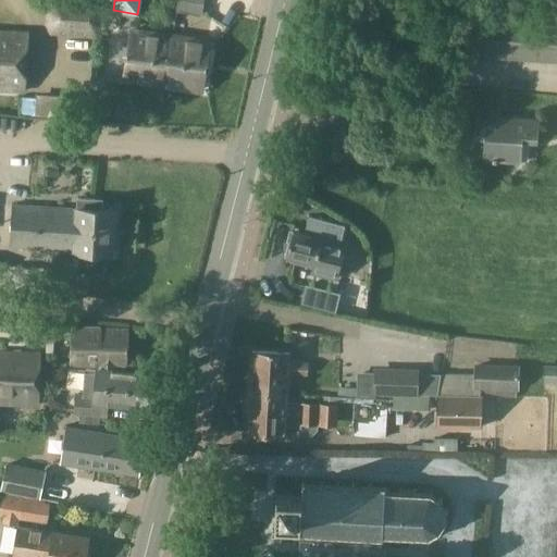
[(177,0),(176,12),(201,15),(202,0),(177,0)]
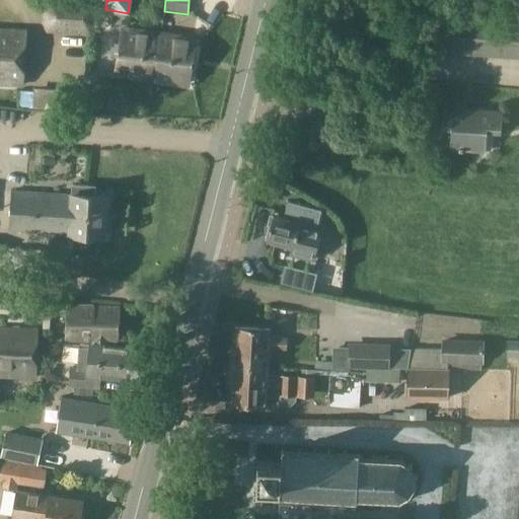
[(44,30),(92,33),(93,6),(46,4),(44,30)]
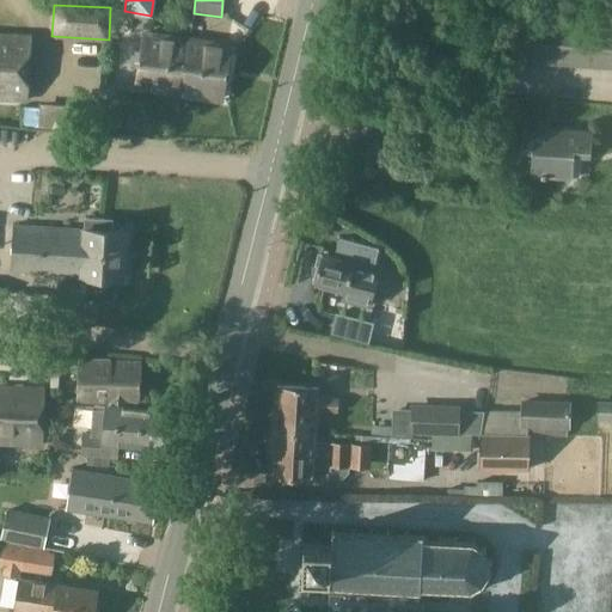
[(0,96),(30,97),(34,38),(0,35),(0,96)]
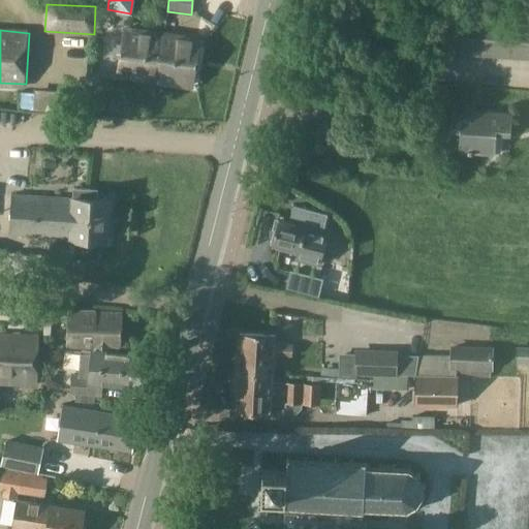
[(118,74),(157,81),(164,36),(124,30),(118,74)]
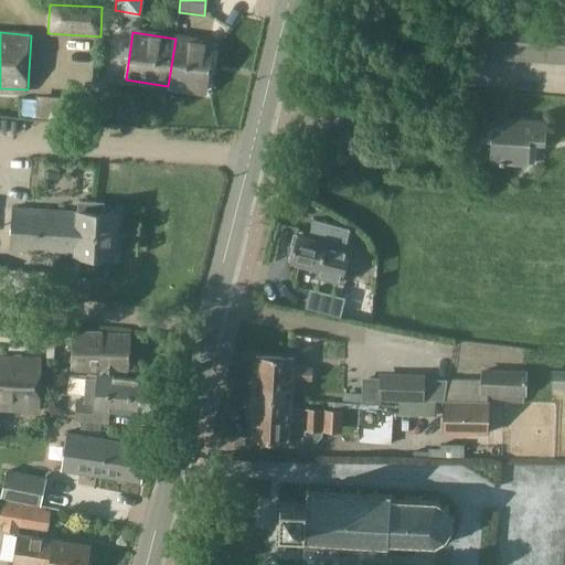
[(205,93),(213,44),(176,39),(168,86),(205,93)]
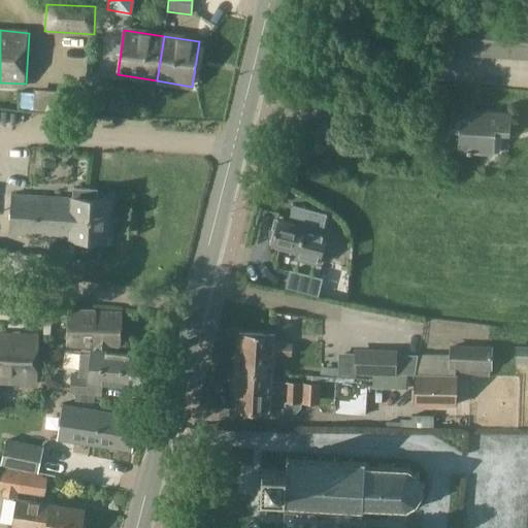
[(33,107),(59,109),(60,92),(34,91),(33,107)]
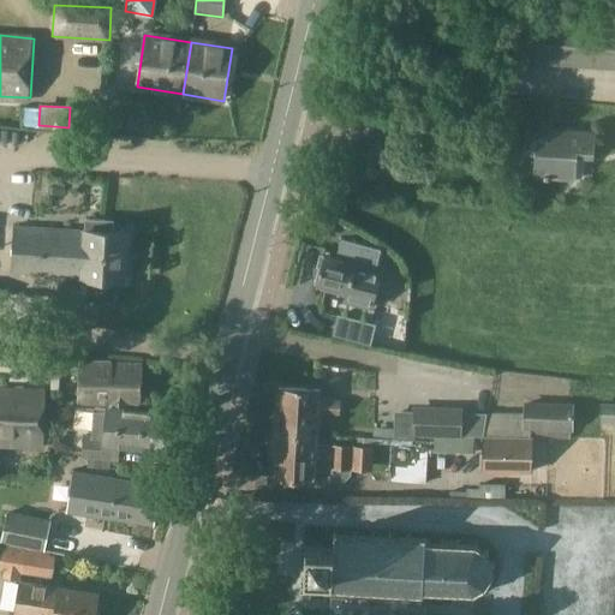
[(525,131),(523,153),(535,153),(533,177),(575,180),(577,156),(593,157),(596,132),(561,130),(561,133),(525,131)]
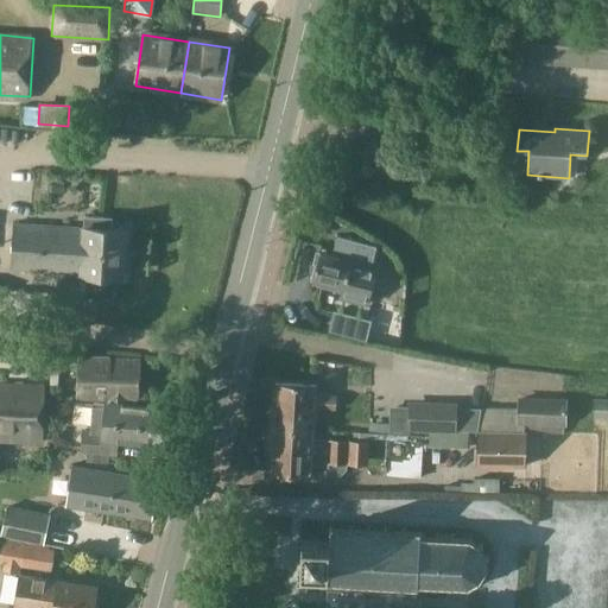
[(13,223),(11,270),(122,277),(126,230),(112,229),(113,217),(84,216),(83,228),(13,223)]
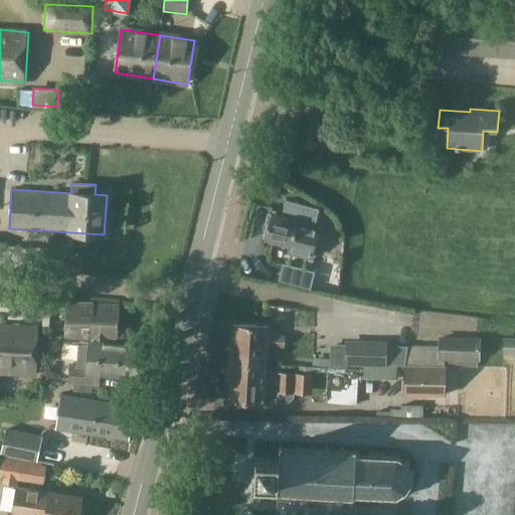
[(271,213),(265,239),(291,245),(289,253),(311,259),(318,226),(315,225),(319,208),(286,200),(282,216),(271,213)]
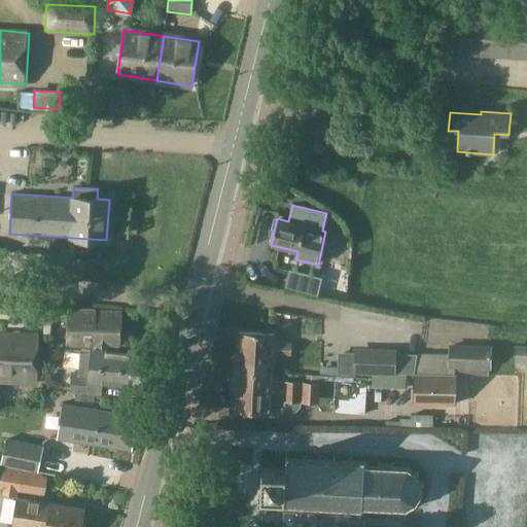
[(70,246),(49,245),(49,261),(69,261),(70,246)]
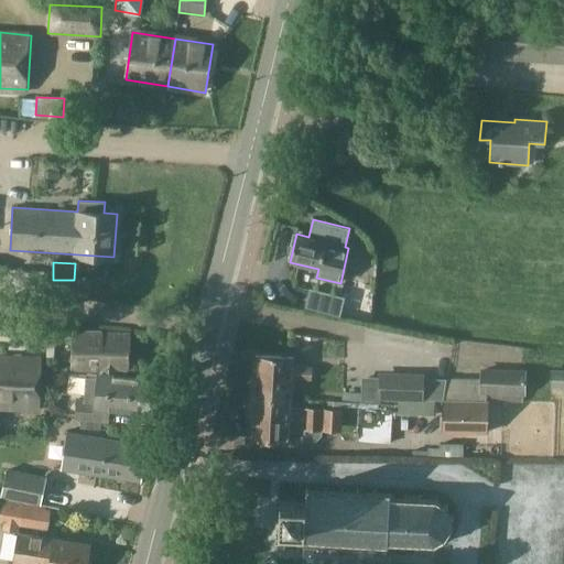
[(344,297),(310,290),(305,307),(339,315),(344,297)]
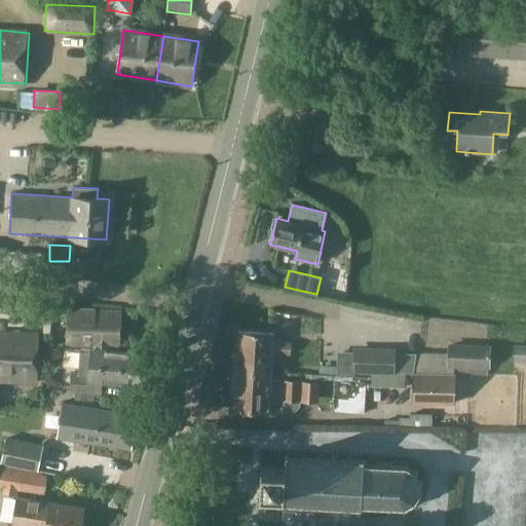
[(50,333),(51,310),(45,310),(44,322),(44,324),(43,323),(43,333),(50,333)]
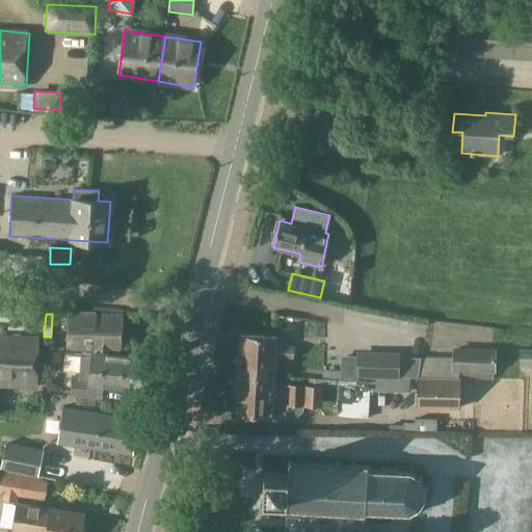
[(95,352),(112,354),(112,351),(121,351),(122,316),(68,315),(67,348),(95,349),(95,352)]
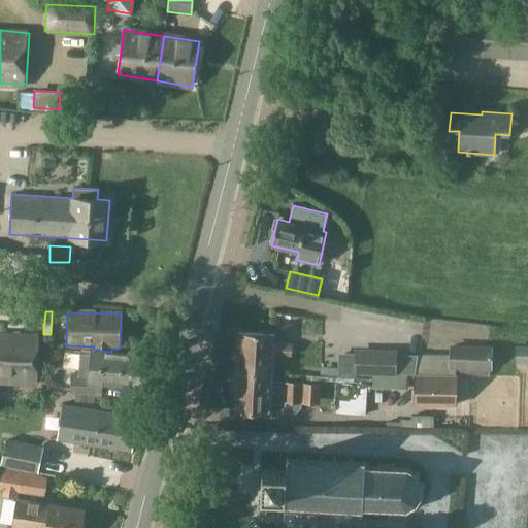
[(37,335),(0,333),(0,382),(36,384),(37,335)]
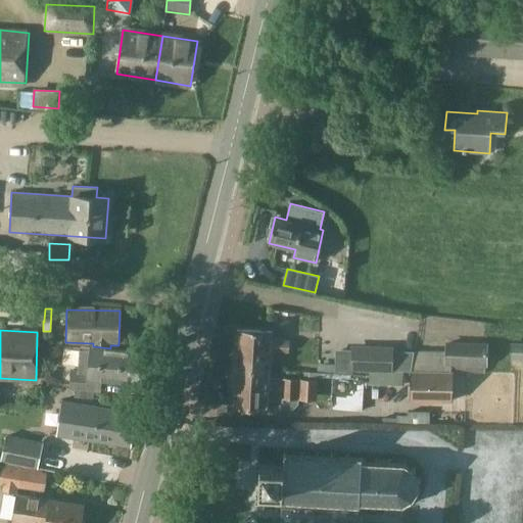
[(234,349),(233,369),(271,370),(271,360),(272,351),(278,352),(288,352),(288,341),(272,340),(273,332),(236,330),(235,349),(234,349)]
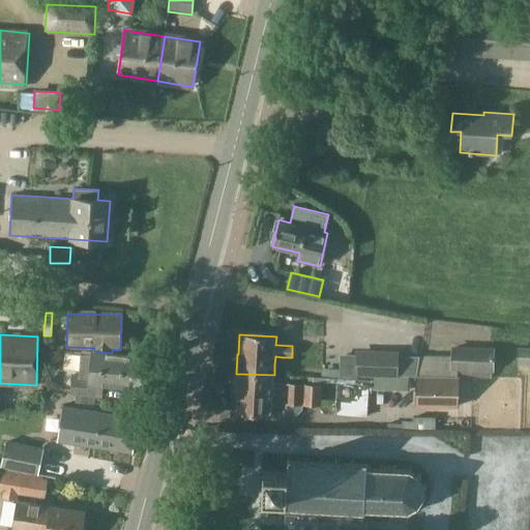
[(451,350),(451,371),(494,372),(494,351),(451,350)]
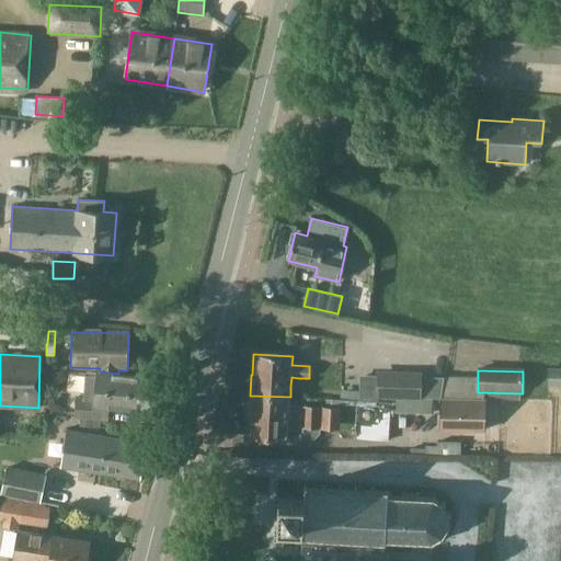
[(560,370),(549,370),(548,386),(560,385),(560,370)]
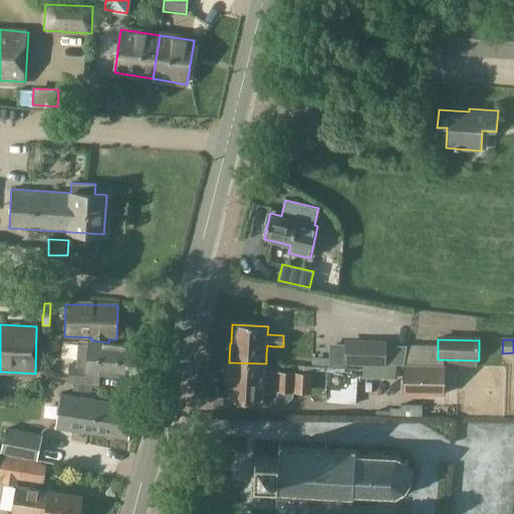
[(91,340),(91,342),(78,341),(77,356),(142,363),(143,348),(108,344),(108,342),(91,340)]
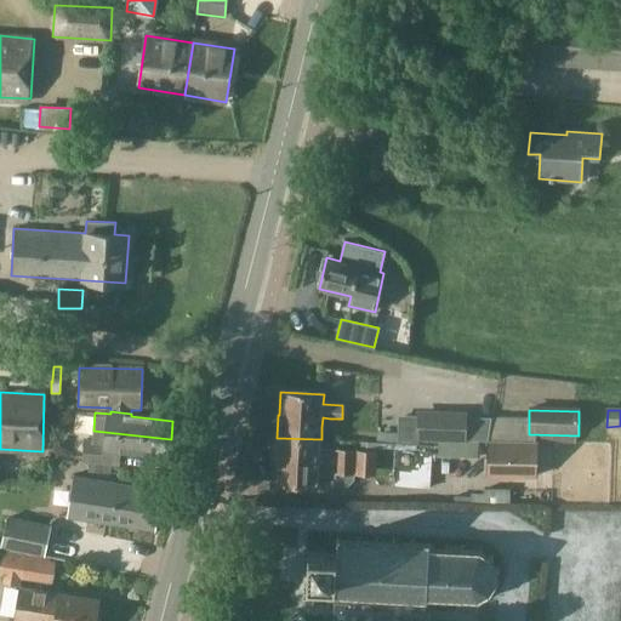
[(396,449),(392,486),(429,489),(432,457),(433,439),(463,439),(463,420),(463,417),(463,415),(419,415),(419,416),(419,439),(417,439),(417,444),(397,443),(398,442),(396,442),(396,443),(396,449)]
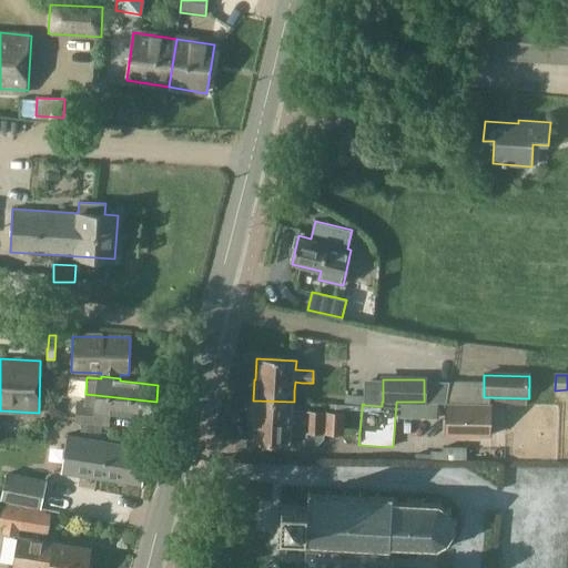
[(109,426),(111,413),(154,417),(156,402),(85,394),(84,403),(77,402),(74,423),(109,426)]
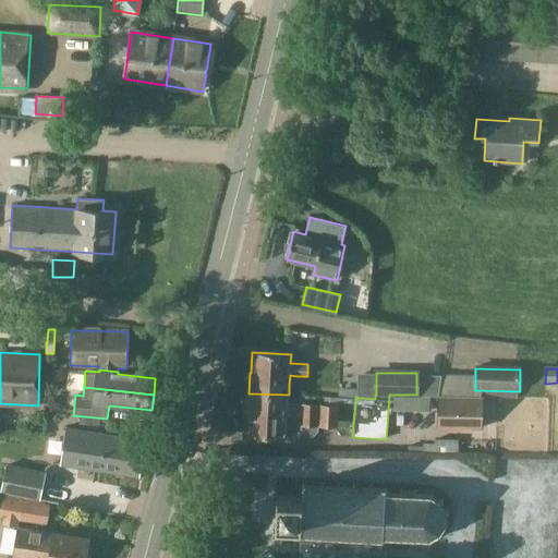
[(249,393),(247,414),(249,414),(302,416),(303,404),(298,404),(289,404),(289,395),(249,393)]
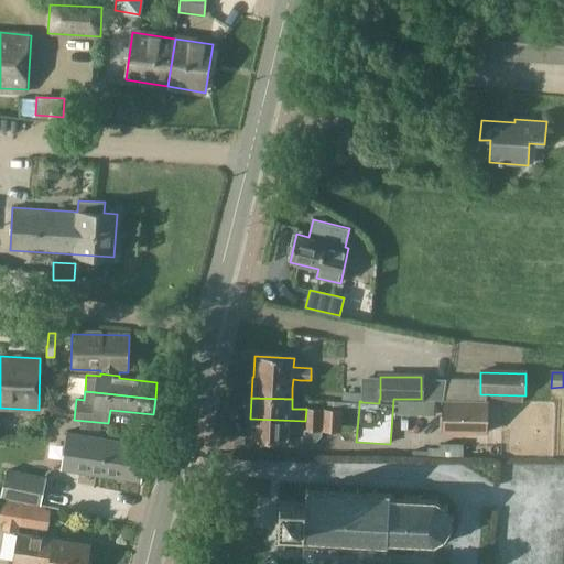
[(488,434),(488,401),(442,400),(442,433),(488,434)]
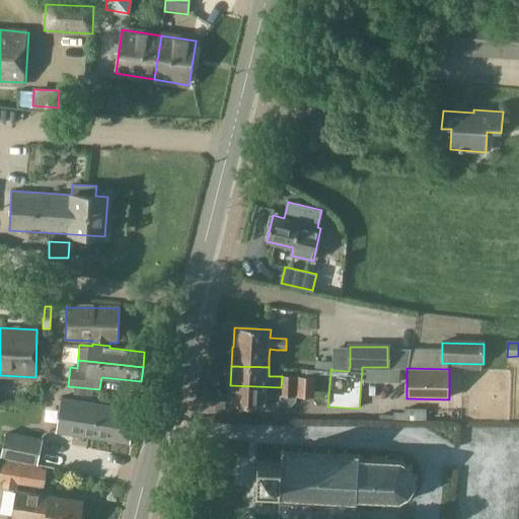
[(281,387),(281,395),(296,396),(297,376),(282,375),(282,376),(281,387)]
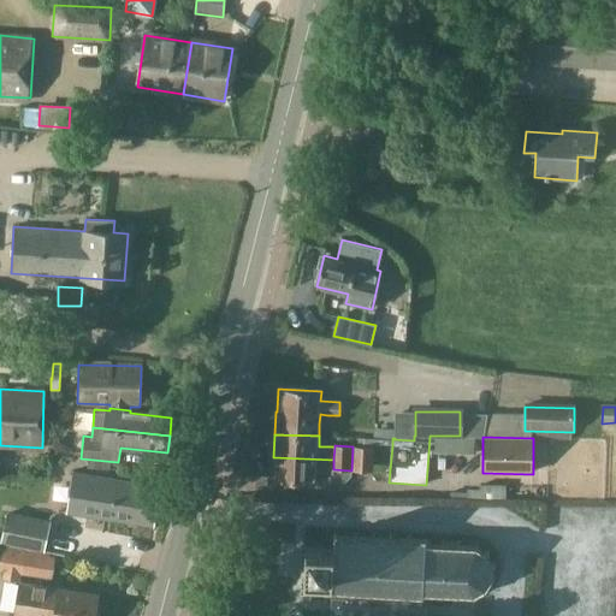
[(353,446),(351,471),(373,472),(374,448),(353,446)]
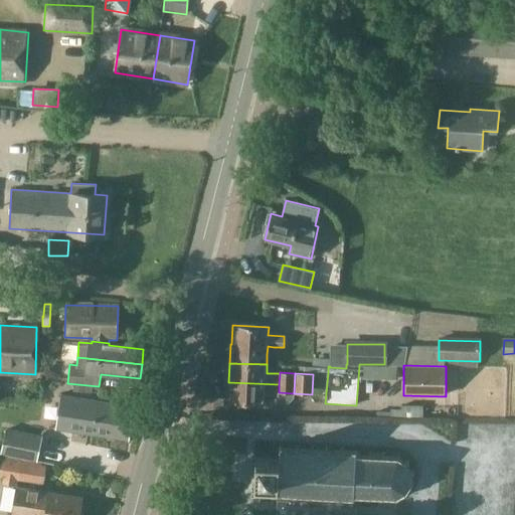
[(229,382),(229,401),(265,402),(265,394),(279,395),(279,392),(279,384),(229,382)]
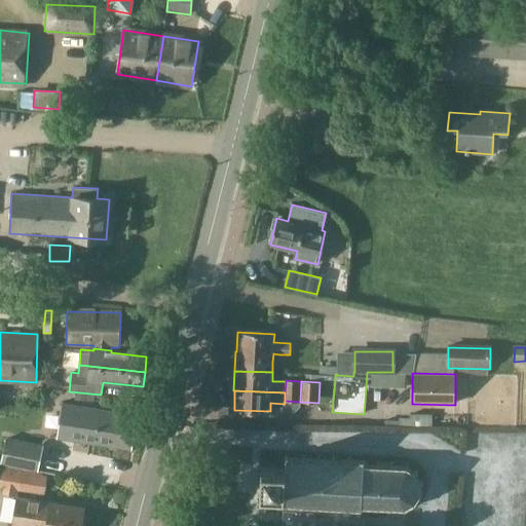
[(103,447),(109,411),(61,403),(54,438),(103,447)]
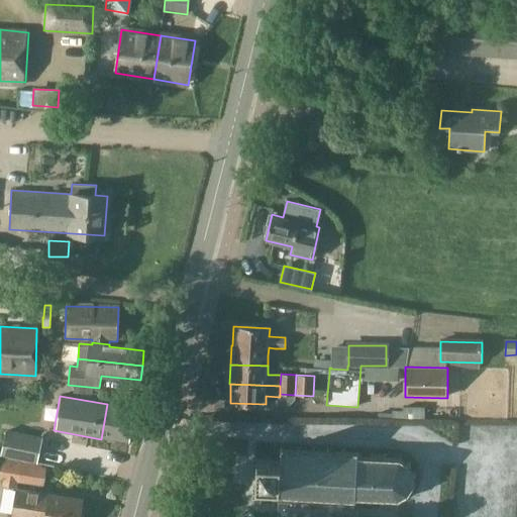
[(123,442),(129,408),(107,404),(101,439),(123,442)]
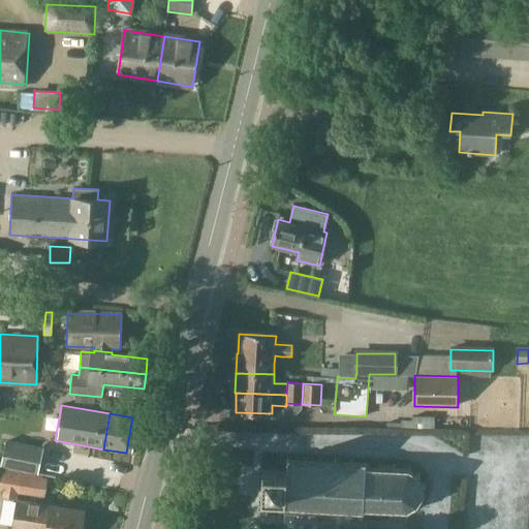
[(0,466),(38,474),(43,447),(6,440),(0,466)]
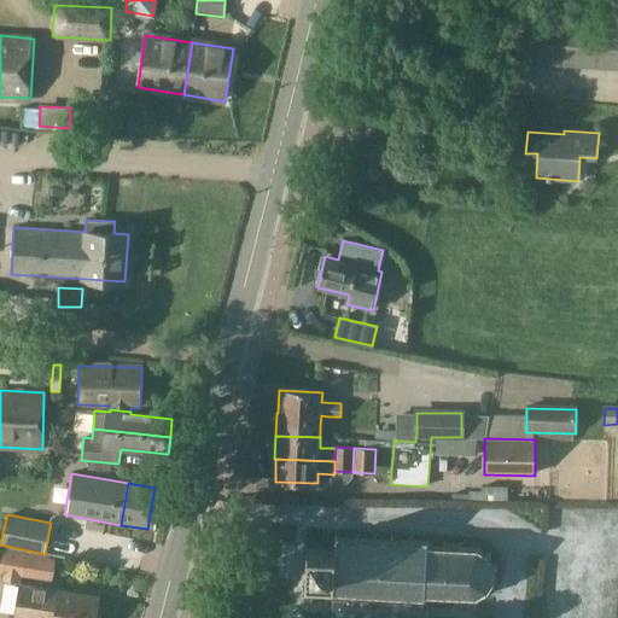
[(353,593),(353,598),(356,598),(356,594),(369,594),(369,599),(373,599),(373,594),(388,595),(388,600),(391,600),(391,595),(404,596),(404,600),(408,600),(408,596),(423,596),(423,598),(426,598),(427,593),(439,594),(439,599),(443,599),(444,594),(455,594),(455,599),(460,600),(460,595),(473,595),(473,600),(477,599),(476,595),(484,590),(488,594),(490,592),(487,588),(491,581),(496,582),(497,579),(493,578),(495,570),(499,569),(499,566),(494,567),(490,559),(494,555),(491,554),(488,557),(481,552),(482,547),(479,546),(477,551),(464,549),(464,546),(461,546),(460,549),(448,549),(448,544),(445,544),(444,548),(433,548),(433,546),(431,546),(431,543),(429,543),(427,543),(414,543),(414,538),(410,538),(410,543),(396,542),(396,537),(392,537),(392,542),(378,541),(379,536),(375,536),(375,541),(361,540),(361,536),(357,536),(357,540),(340,538),(342,535),(338,535),(337,551),(336,551),(308,549),(305,578),(316,579),(318,579),(320,583),(325,583),(328,579),(334,579),(332,596),(336,596),(337,593),(353,593)]
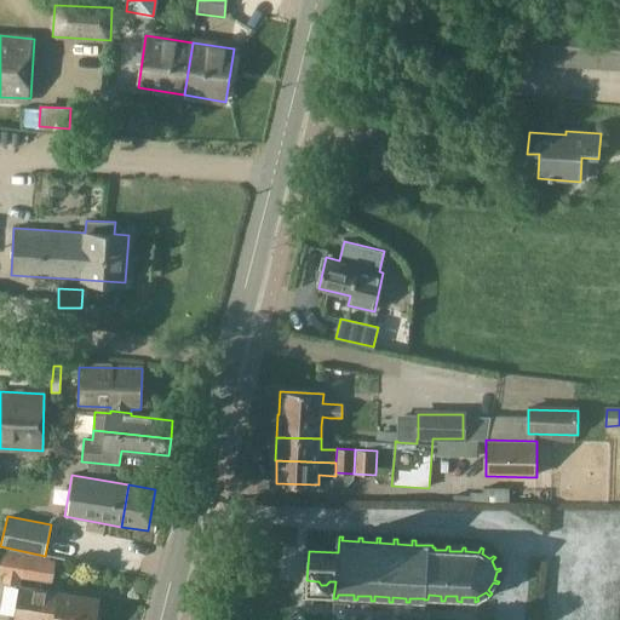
[(51,557),(1,549),(0,554),(0,574),(4,575),(1,581),(19,586),(21,578),(52,584),(56,561),(51,560),(51,557)]
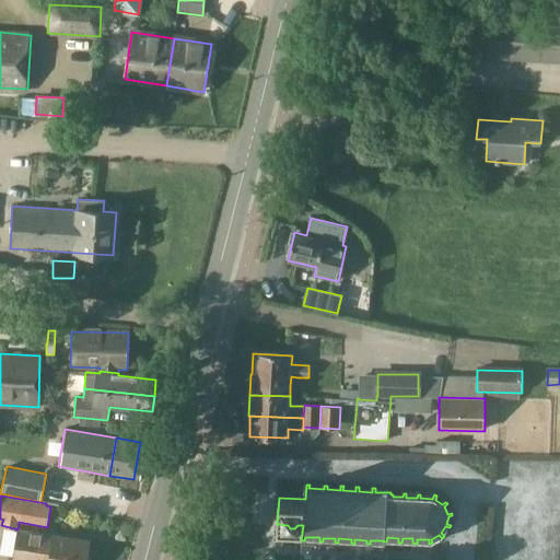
[(12,559),(48,559),(53,536),(18,529),(12,559)]
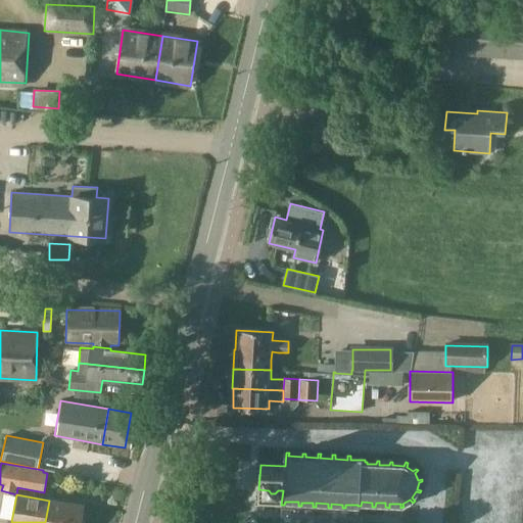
[(49,501),(45,522),(80,522),(83,506),(49,500),(49,501)]
